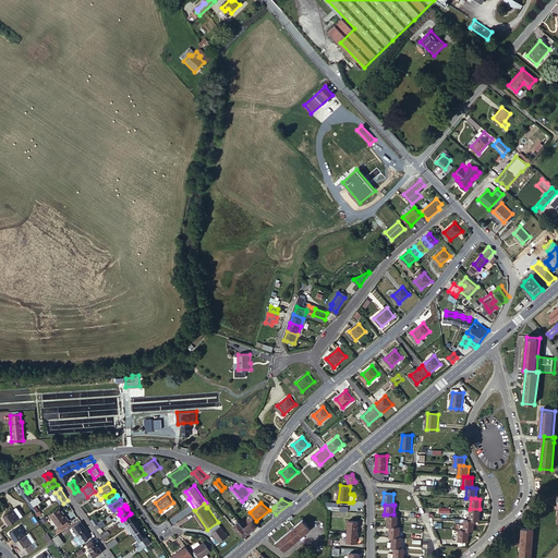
[(20,519),(23,517),(15,506),(12,508),(20,519)]
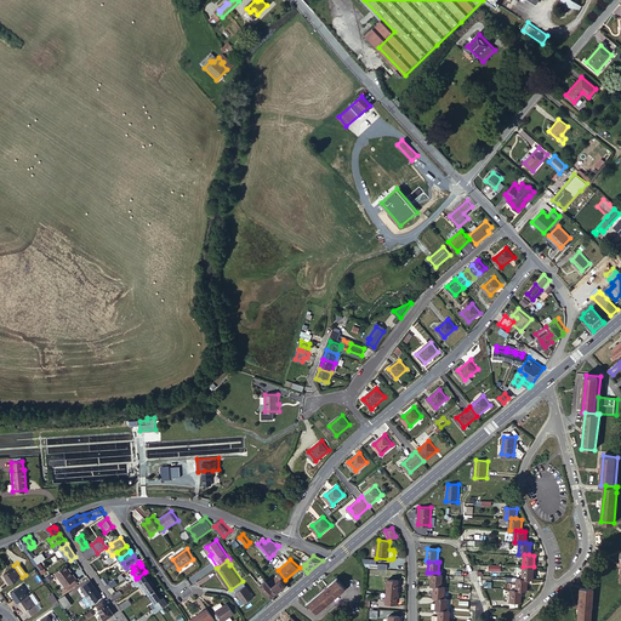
[(78,579),(67,564),(56,571),(66,586),(78,579)]
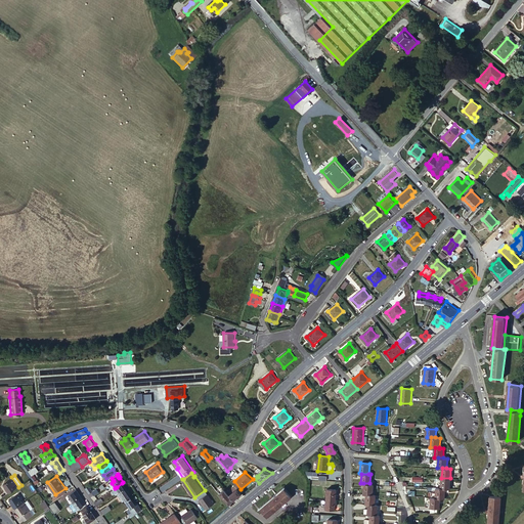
[(5,488),(8,493),(18,487),(11,477),(3,482),(6,487),(5,488)]
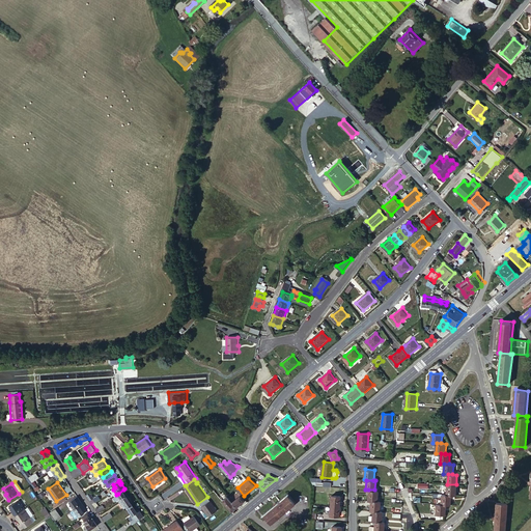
[(455,495),(456,484),(447,484),(446,495),(451,495),(455,495)]
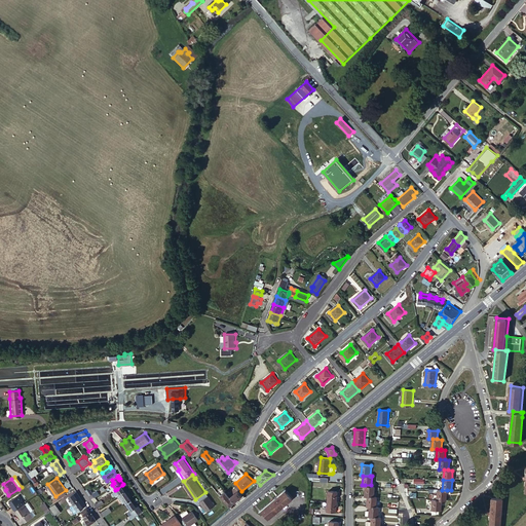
[(123,484),(122,485),(117,489),(115,490),(117,494),(120,492),(121,493),(126,490),(127,489),(123,484)]
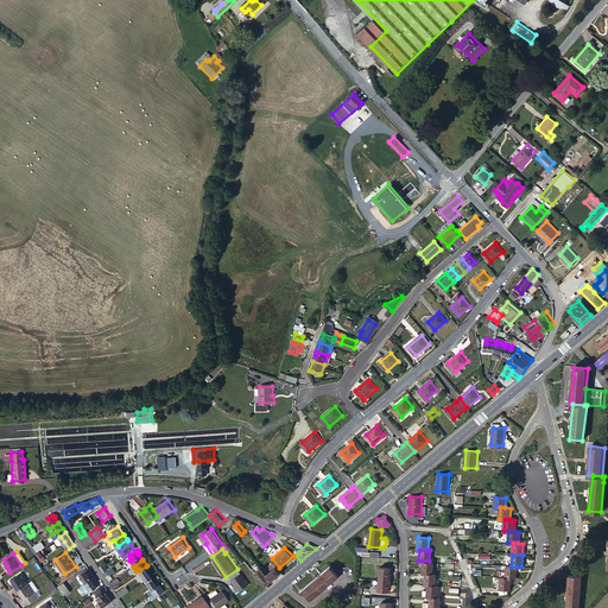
[(432,562),(429,561),(422,561),(420,572),(424,572),(432,574),(432,562)]
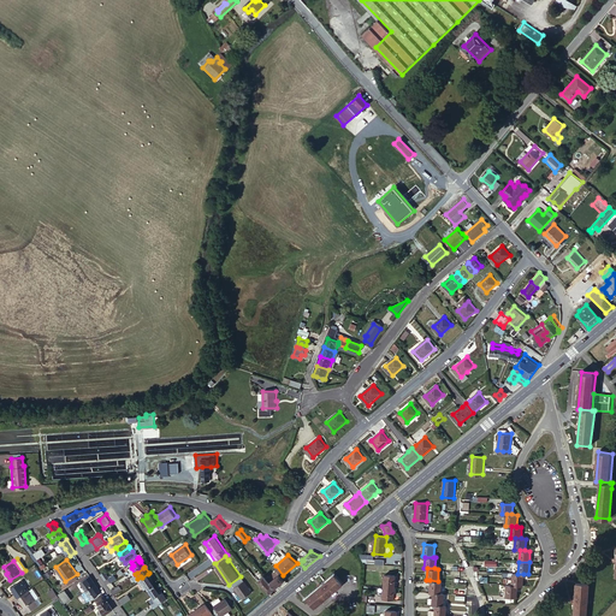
[(271,581),(276,587),(285,579),(277,570),(267,579),(271,581)]
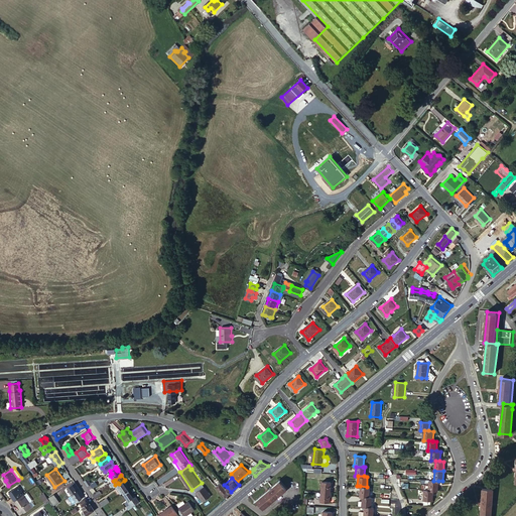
[(124,492),(129,488),(127,485),(128,484),(125,480),(124,481),(119,484),(120,486),(121,489),(124,492)]
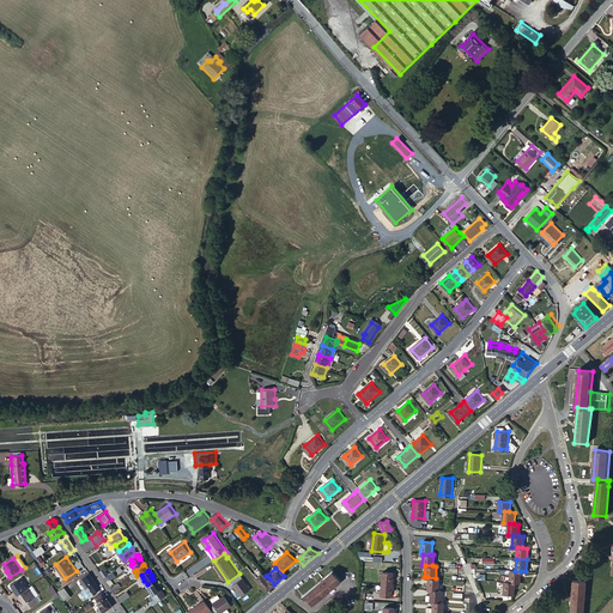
[(382,582),(393,583),(394,571),(383,570),(382,582)]
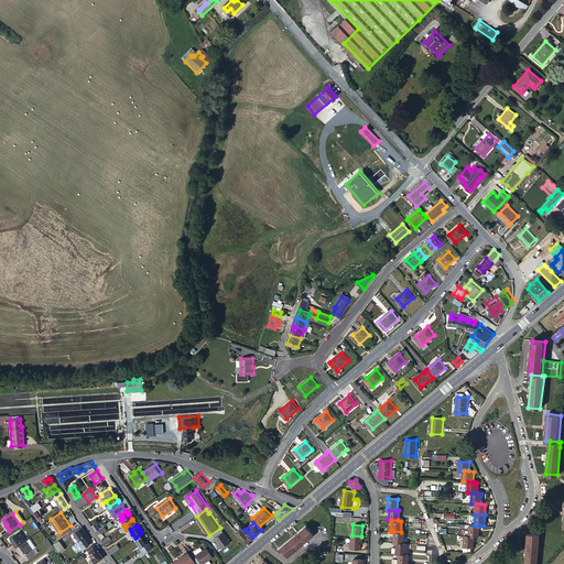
[(474,525),(469,524),(468,535),(474,535),(478,537),(479,525),(474,525)]
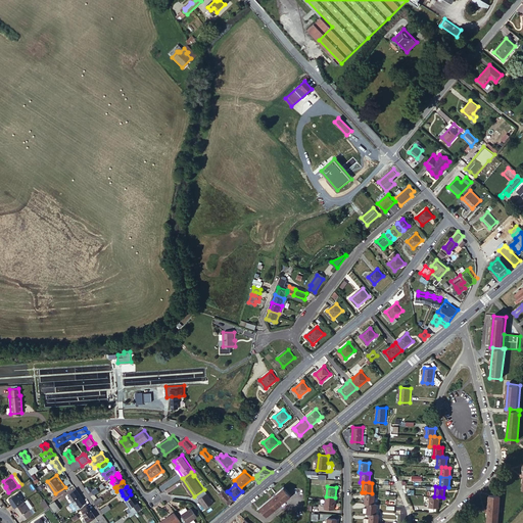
[(289,494),(284,487),(259,506),(266,514),(289,494)]
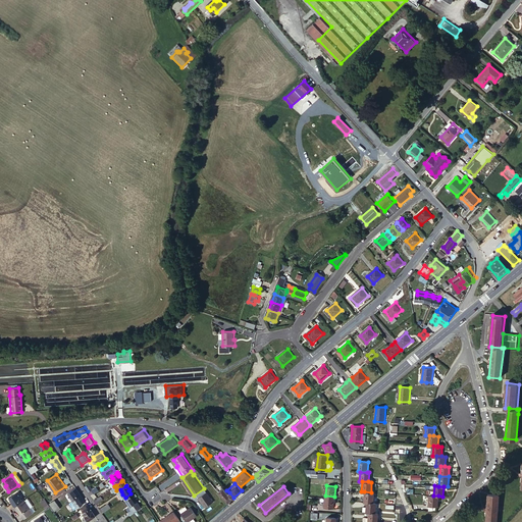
[(82,493),(76,487),(70,491),(72,493),(75,499),(82,493)]
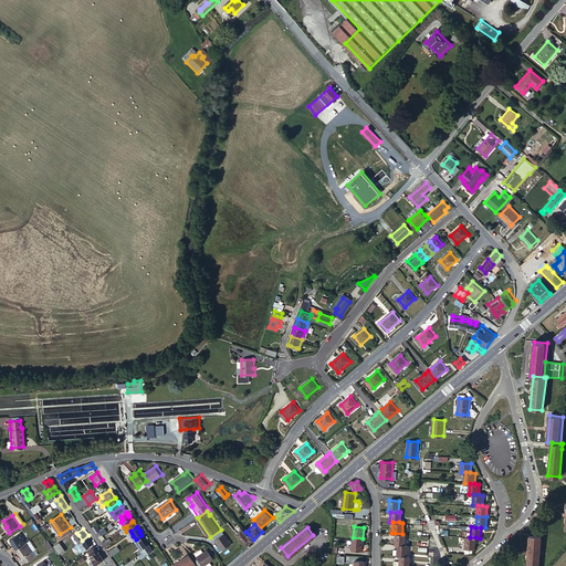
[(253,540),(249,534),(245,532),(243,528),(239,532),(244,538),(249,544),(253,540)]
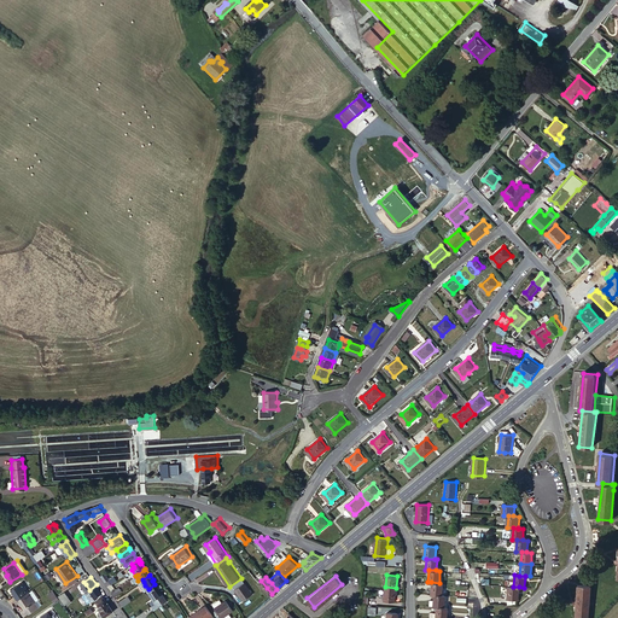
[(17,599),(29,592),(22,581),(11,588),(15,593),(13,594),(17,599)]
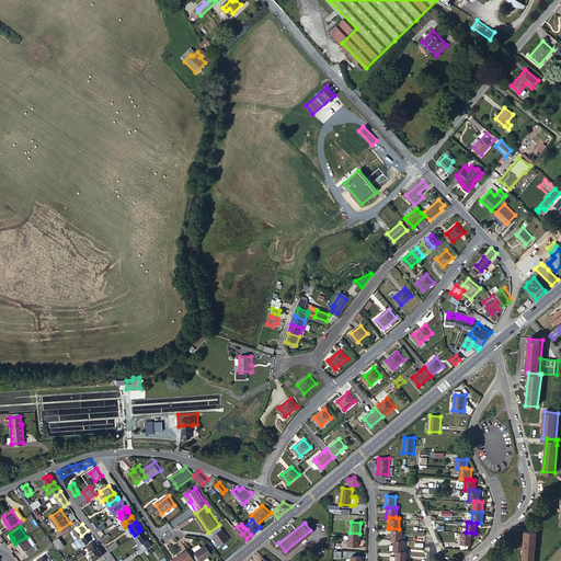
[(231,539),(224,528),(215,535),(221,546),(231,539)]
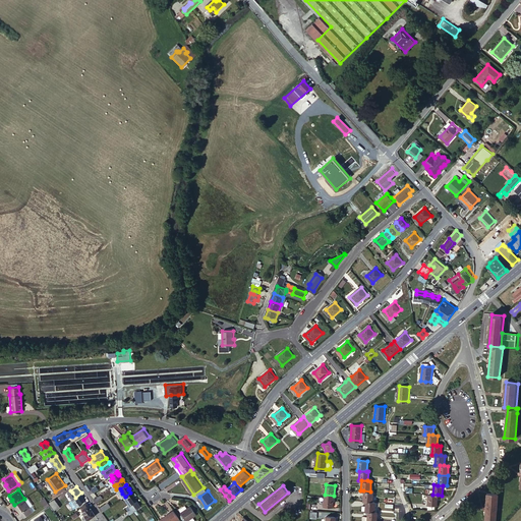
[(363,501),(366,501),(372,501),(373,491),(370,491),(363,490),(363,501)]
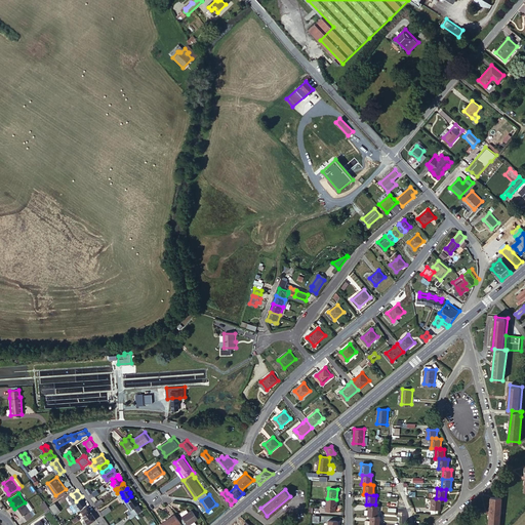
[(87,503),(82,496),(76,501),(74,502),(76,506),(79,508),(79,509),(87,503)]
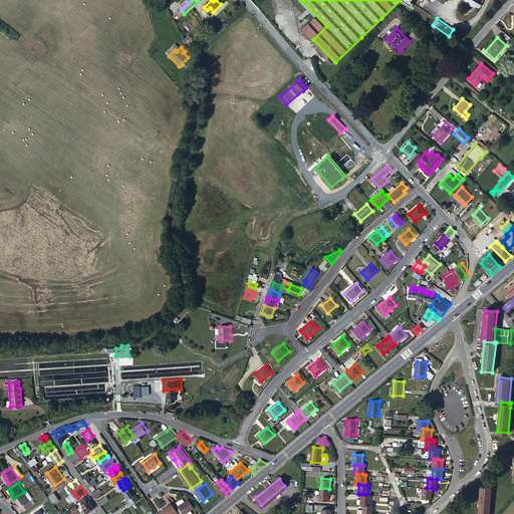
[(130,498),(135,495),(129,486),(123,490),(129,497),(130,498)]
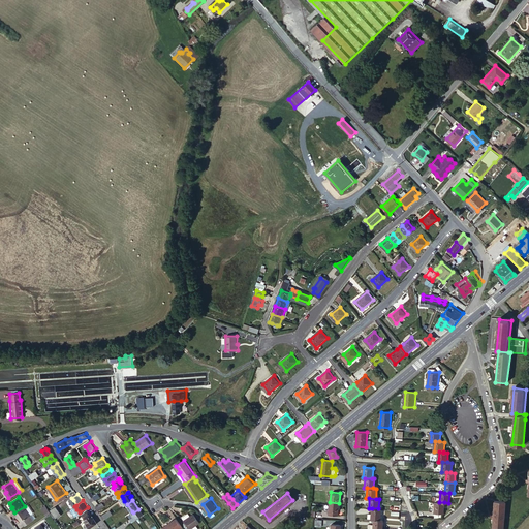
[(502,528),(505,501),(495,500),(492,528),(502,528)]
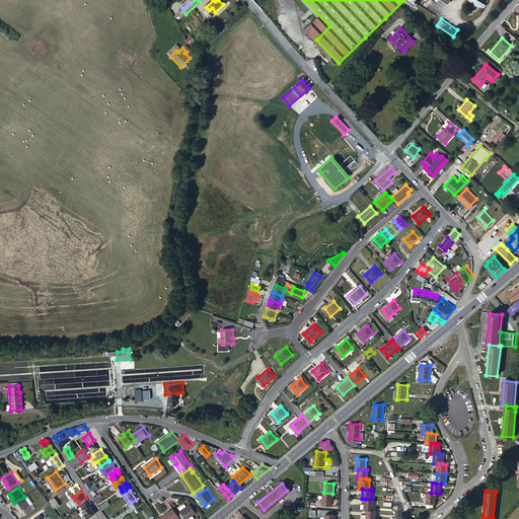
[(331,503),(332,494),(323,493),(322,503),(331,503)]
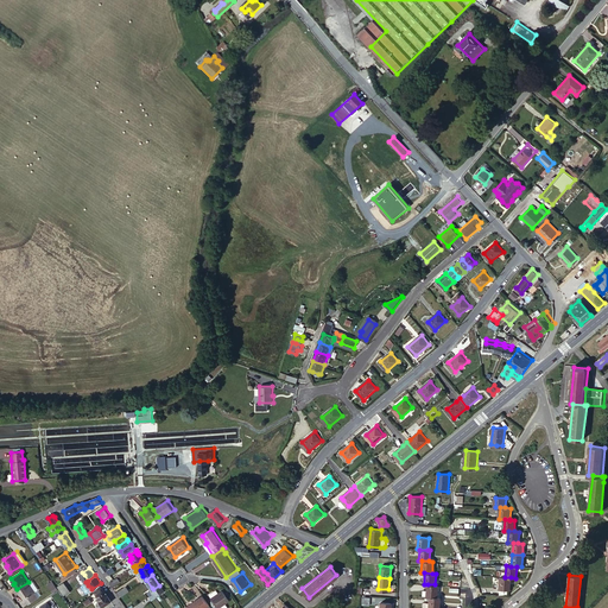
[(511,577),(505,577),(504,577),(500,577),(500,588),(510,589),(511,577)]
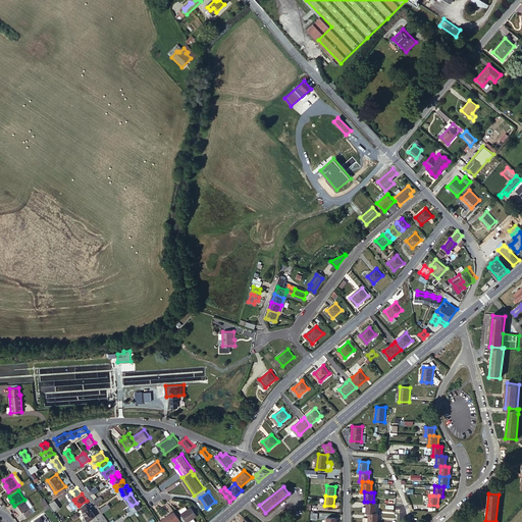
[(28,499),(24,501),(30,509),(33,507),(28,499)]
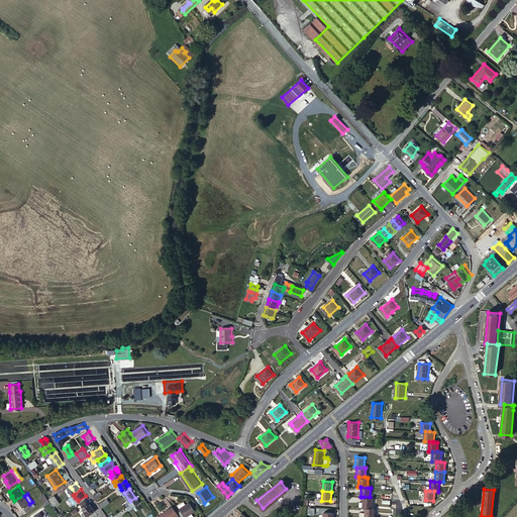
[(24,496),(24,495),(14,501),(17,506),(18,505),(20,509),(21,509),(29,504),(24,496)]
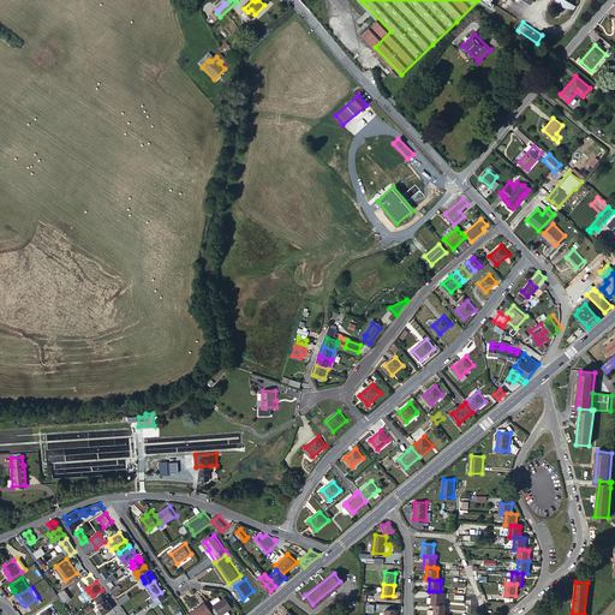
[(71,597),(65,589),(59,593),(65,601),(71,597)]
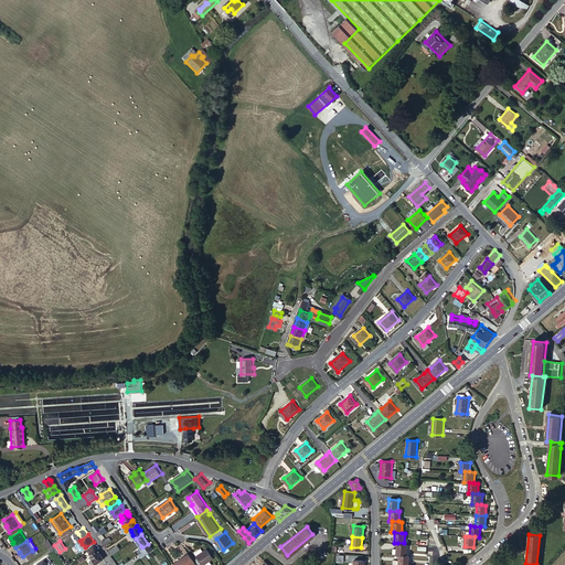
[(81,551),(85,547),(85,546),(82,544),(80,541),(76,543),(81,551)]
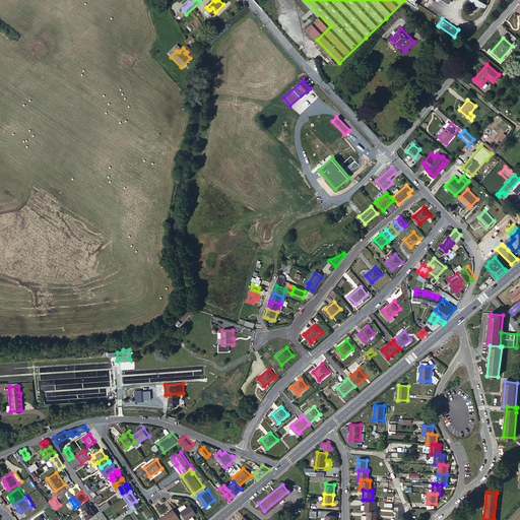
[(139,506),(141,504),(137,499),(136,501),(131,504),(130,503),(129,504),(131,507),(128,509),(130,512),(134,510),(139,506)]
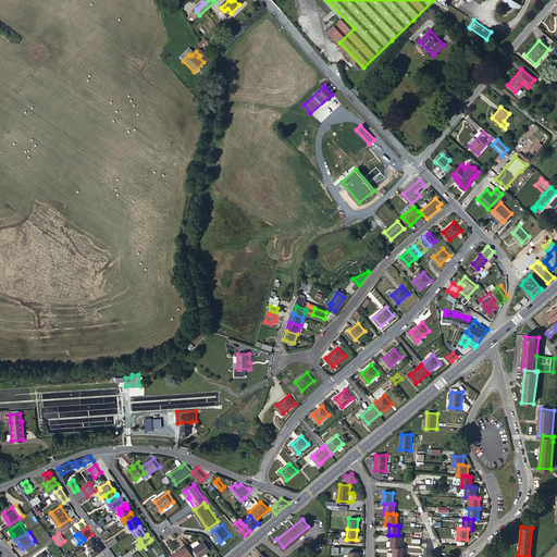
[(391,545),(394,545),(400,546),(401,536),(398,535),(392,535),(391,545)]
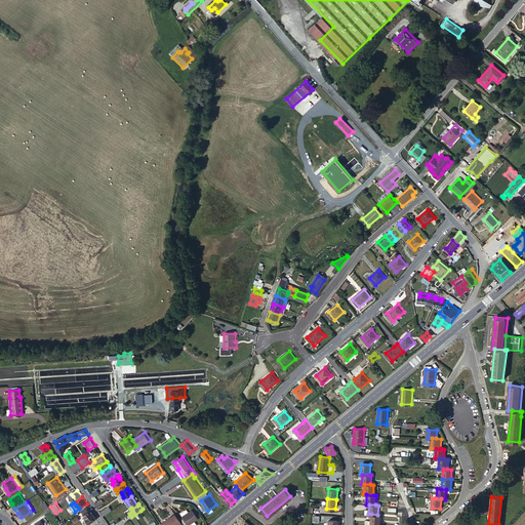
[(96,518),(88,506),(82,511),(85,516),(87,518),(86,518),(90,523),(96,518)]
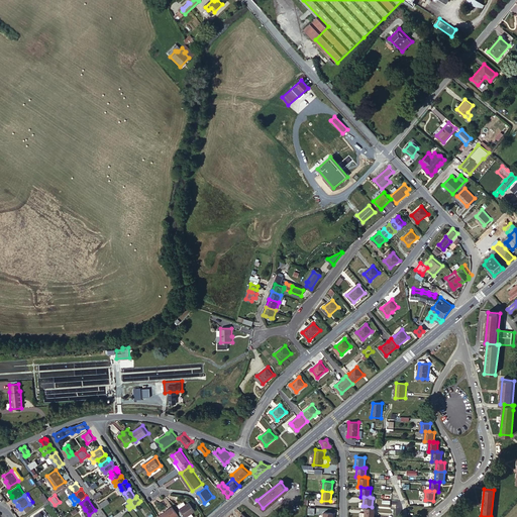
[(187,516),(196,511),(191,502),(181,509),(186,516),(187,516)]
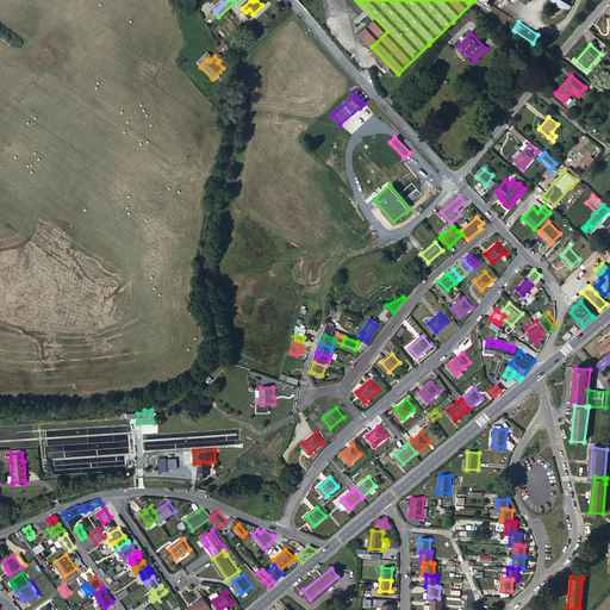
[(35,595),(25,601),(29,605),(38,599),(35,595)]
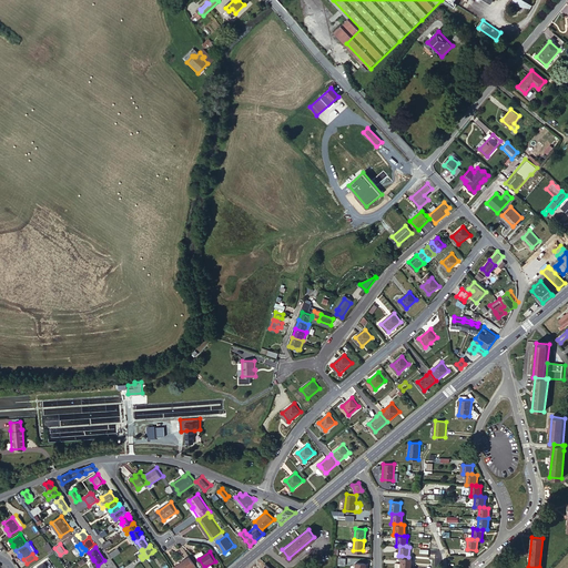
[(181,567),(193,567),(198,566),(191,556),(179,564),(181,567)]
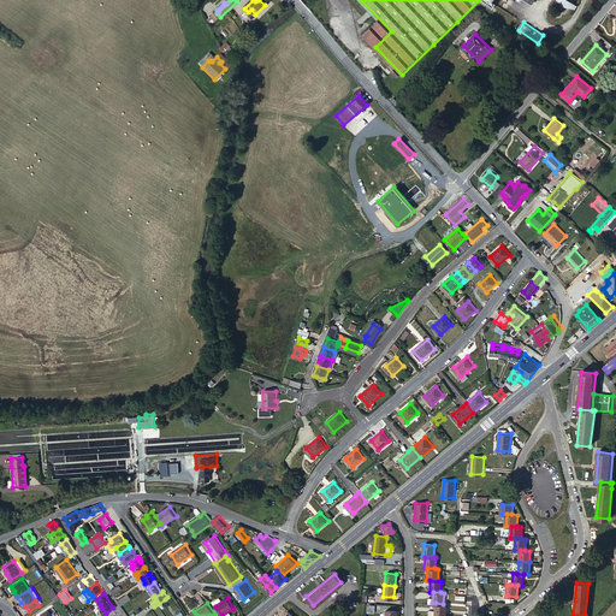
[(436,603),(434,615),(438,615),(442,615),(445,615),(446,604),(443,604),(436,603)]
